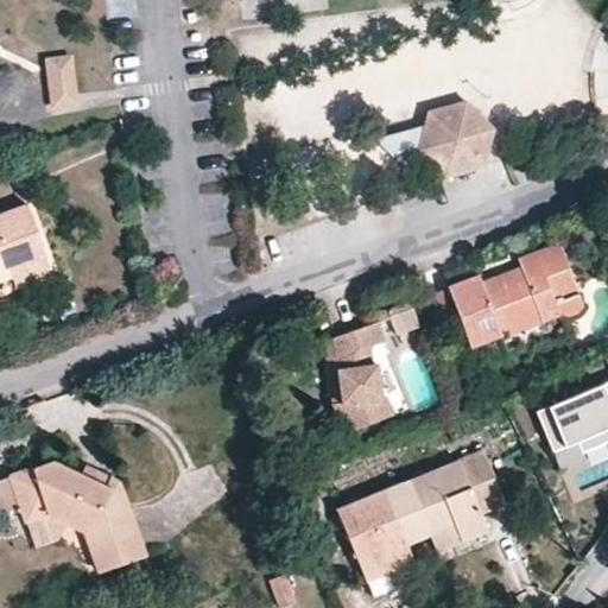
[(69,61),(45,64),(51,109),(75,108),(69,61)]
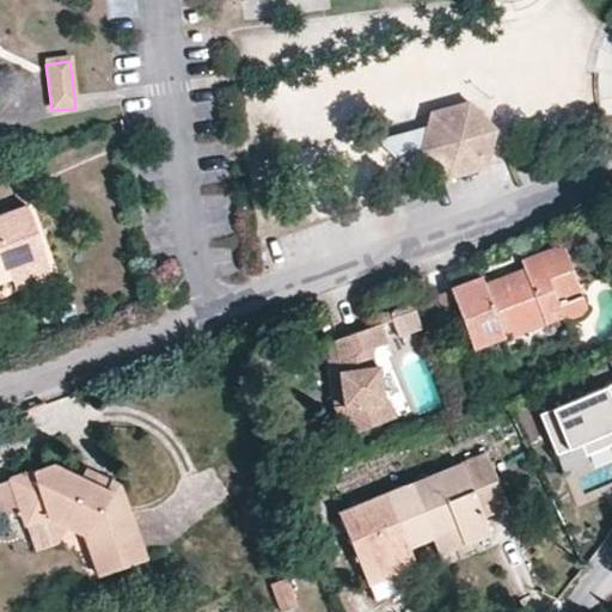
[(497,132),(469,102),(465,116),(440,123),(434,148),(422,150),(447,177),(488,165),(497,132)]
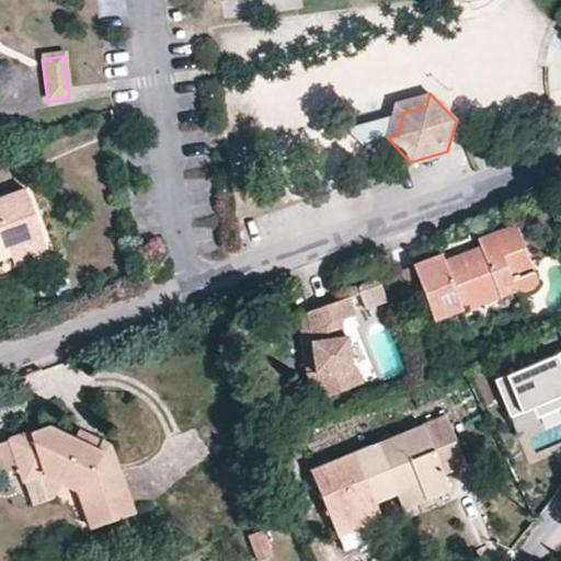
[(426,106),(430,93),(396,104),(387,137),(398,136),(403,113),(426,106)]
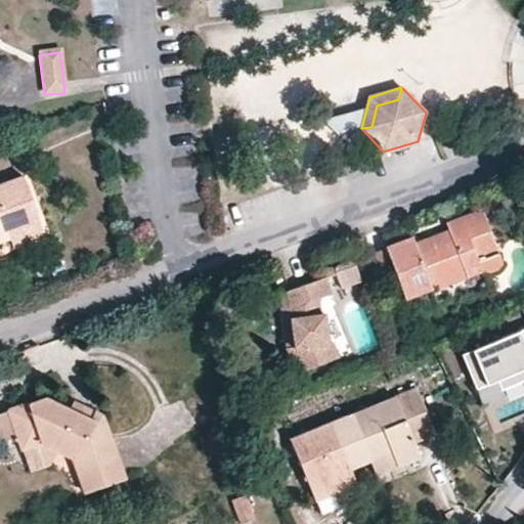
[(0,244),(9,241),(12,249),(33,242),(28,226),(40,222),(22,173),(0,180),(0,244)]
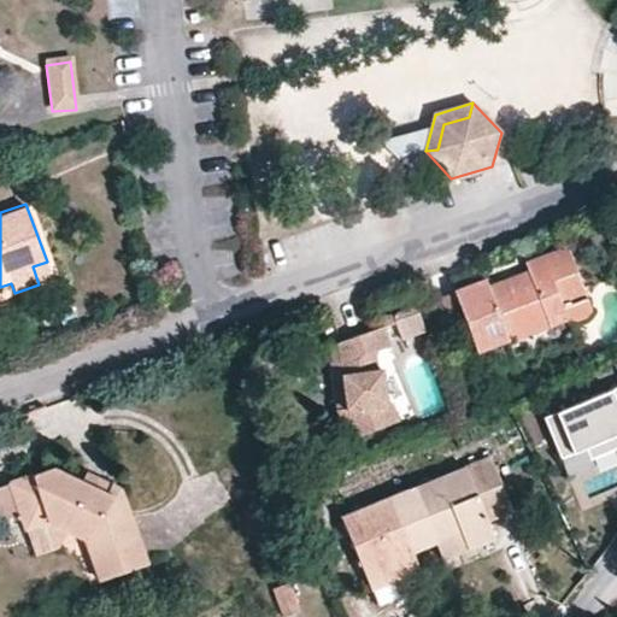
[(454,292),(468,328),(487,321),(495,344),(499,342),(512,338),(565,319),(563,306),(586,298),(566,248),(526,264),(527,269),(530,277),(509,286),(507,282),(489,288),(485,280),(454,292)]
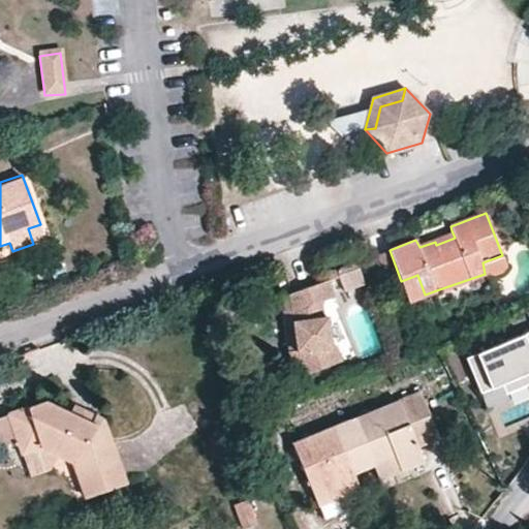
[(47,239),(40,224),(28,228),(33,244),(47,239)]
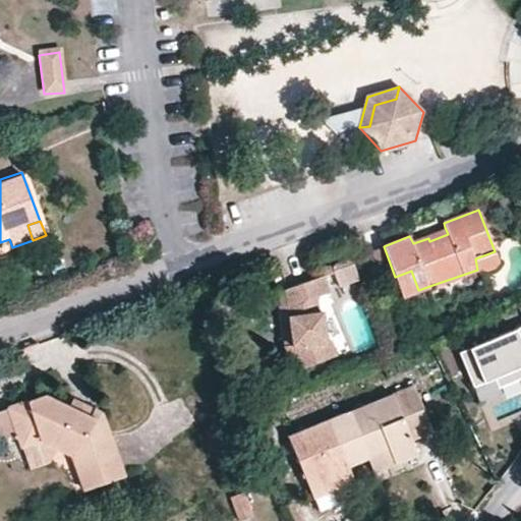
[(426,234),(428,238),(429,241),(448,234),(445,227),(426,234)]
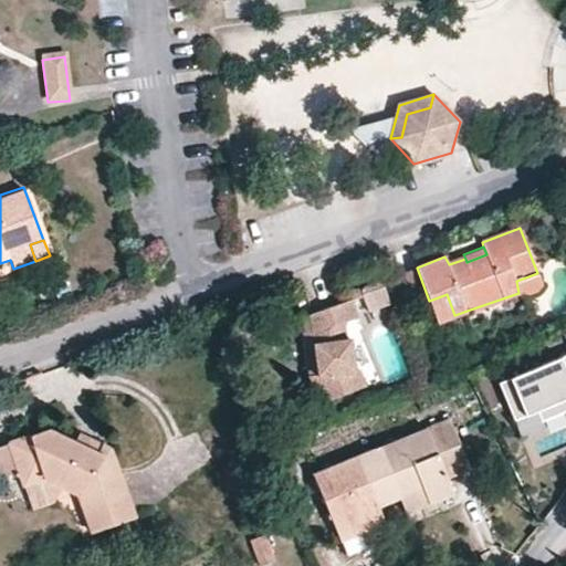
[(379,282),(356,291),(359,297),(366,312),(388,303),(379,282)]
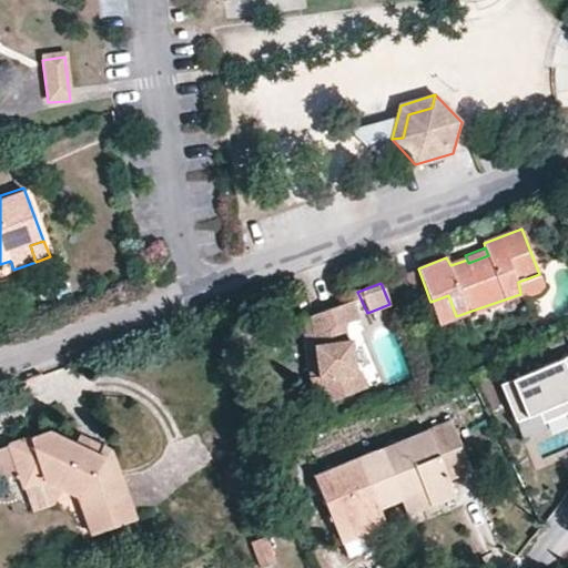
[(341,308),(306,318),(318,378),(323,406),(369,386),(364,372),(357,373),(351,343),(347,343),(341,323),(356,318),(351,304),(361,298),(357,292),(337,301),(341,308)]
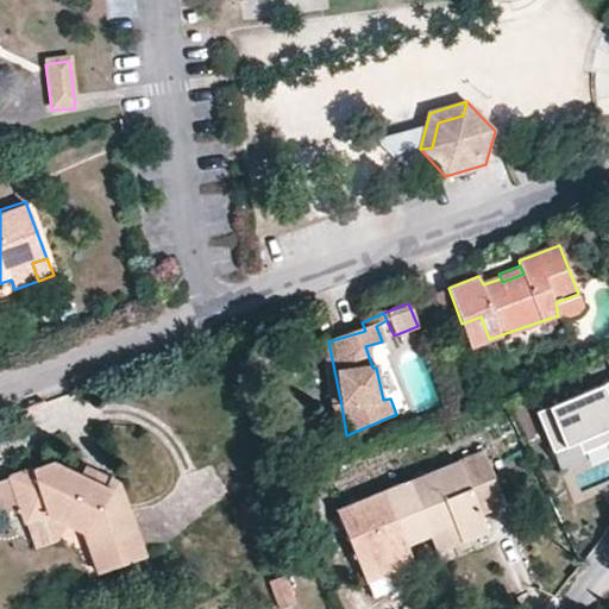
[(481,316),(462,324),(470,346),(489,339),(481,316)]
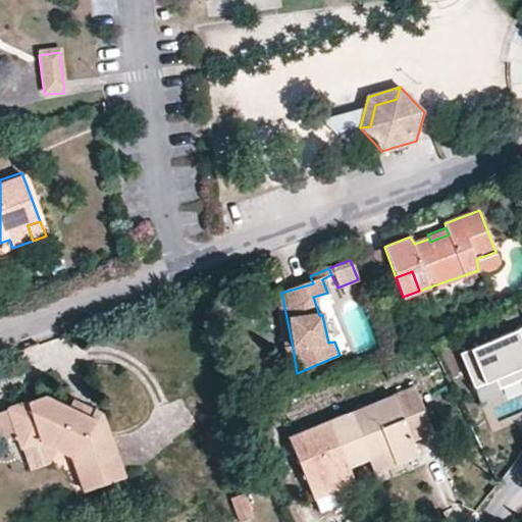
[(433,285),(422,290),(427,302),(430,306),(437,312),(444,297),(434,300),(433,285)]
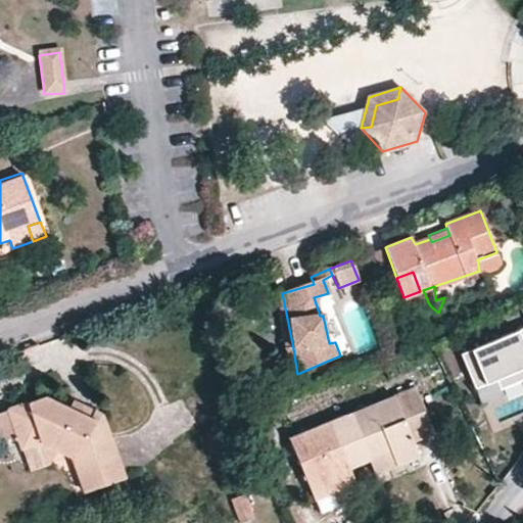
[(293,348),(282,293),(275,294),(285,349),(293,348)]
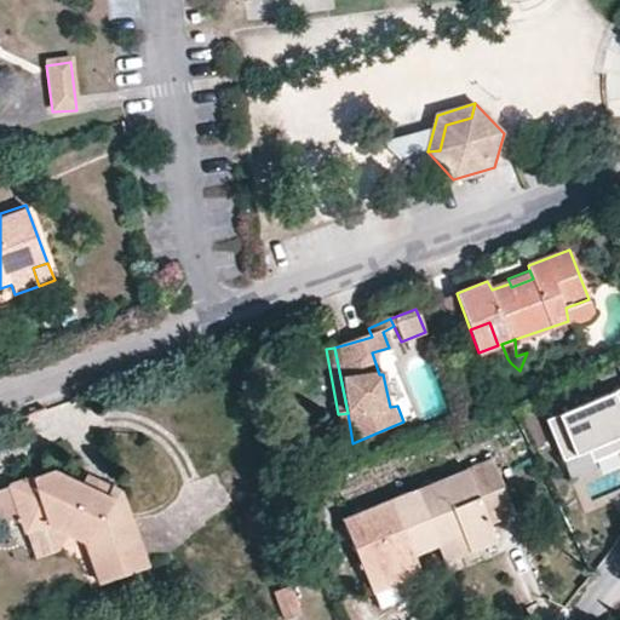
[(619,440),(619,396),(616,389),(555,413),(569,448),(591,438),(596,451),(619,440)]
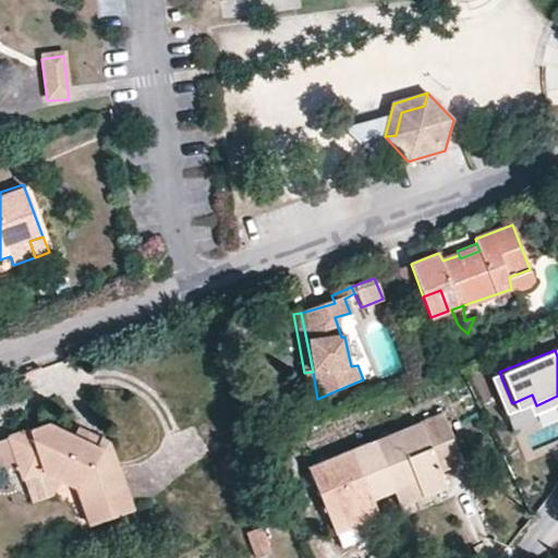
[(385,472),(392,492),(415,482),(422,498),(446,487),(440,472),(462,463),(441,413),(401,429),(373,441),(385,472)]
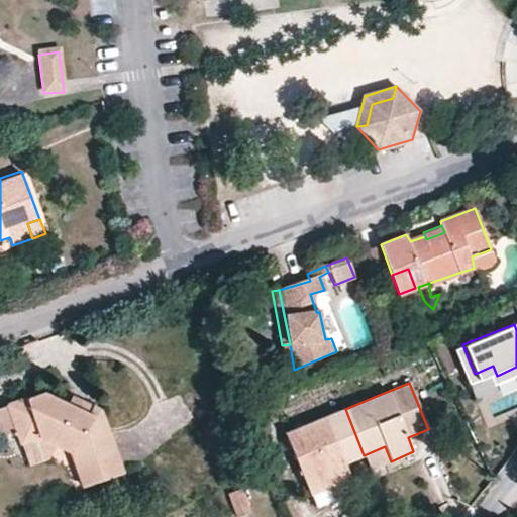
[(39,393),(6,405),(16,431),(21,444),(38,438),(57,444),(71,449),(83,486),(122,471),(99,407),(95,404),(89,414),(67,404),(39,393)]
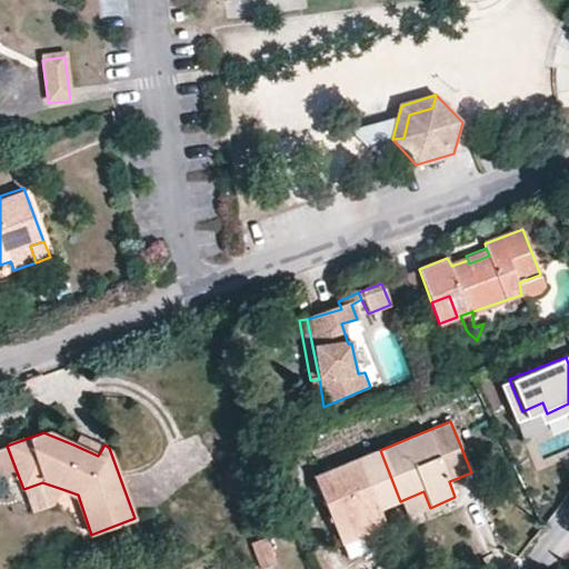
[(80,435),(73,445),(98,456),(105,445),(80,435)]
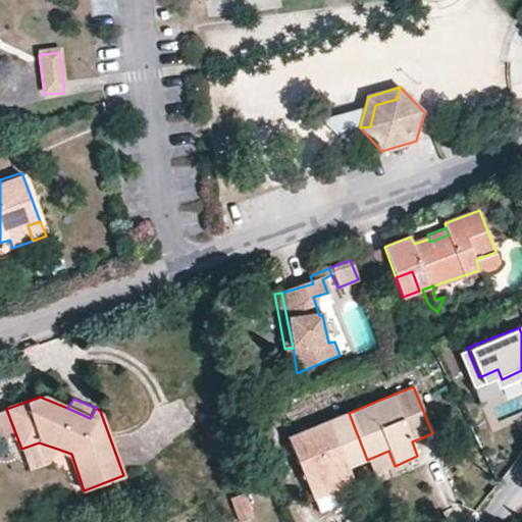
[(0,439),(16,435),(6,409),(0,411),(0,439)]
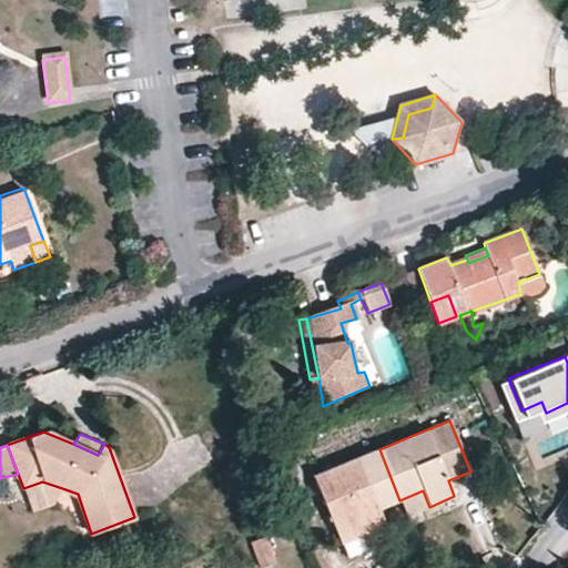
[(379,509),(399,500),(392,480),(379,449),(315,476),(342,541),(385,526),(379,509)]
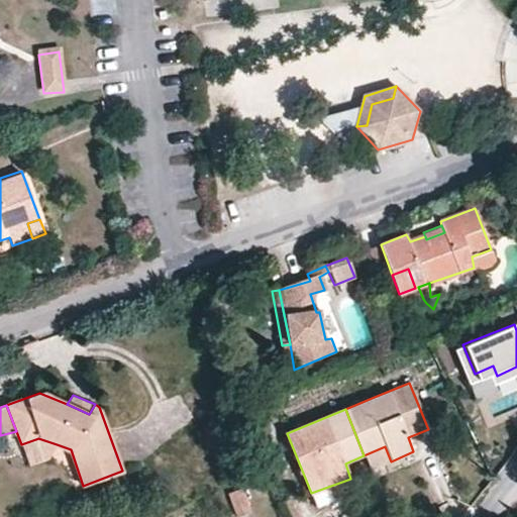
[(38,438),(21,444),(28,464),(45,458),(57,444),(38,438)]
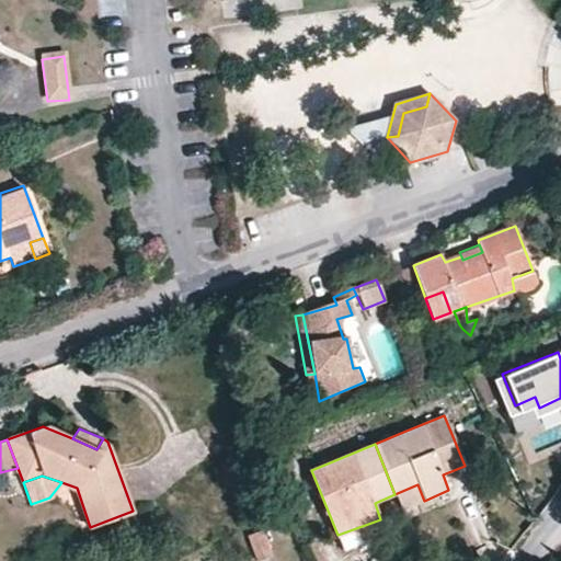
[(259,530),(248,535),(256,560),(267,558),(259,530)]
